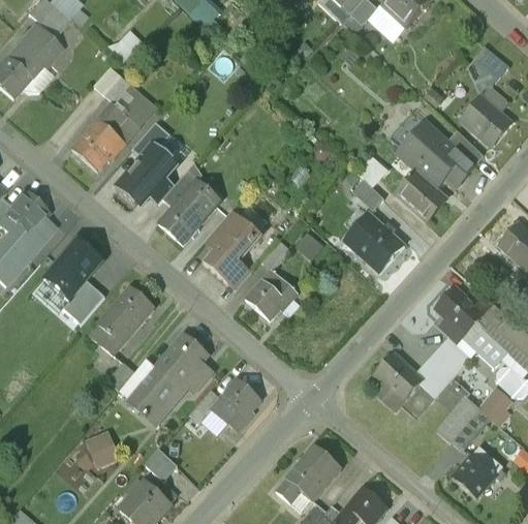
[(29,12),(55,35),(69,19),(49,0),(40,0),(29,12)]
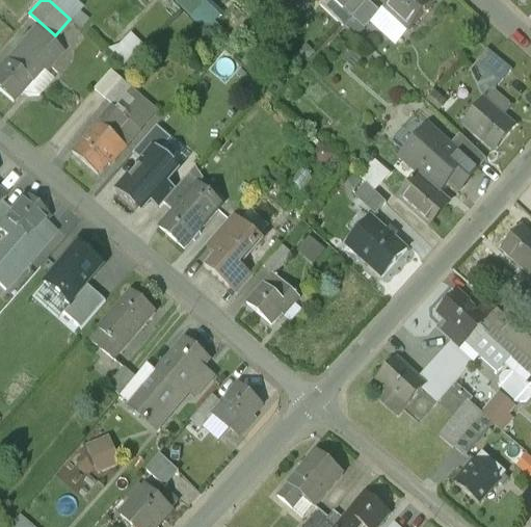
[(364,0),(351,14),(365,26),(380,8),(372,0),(364,0)]
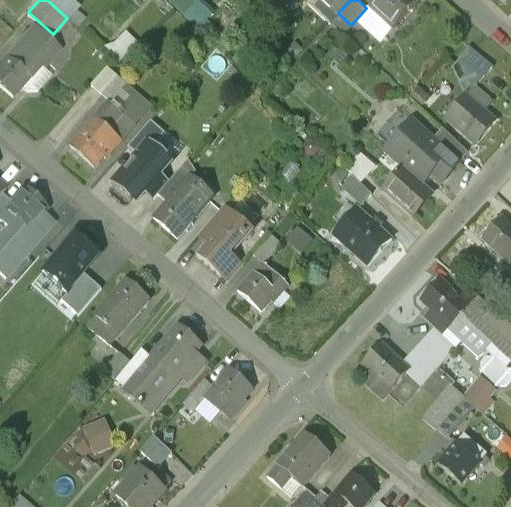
[(374,0),(370,4),(394,27),(418,0),(374,0)]
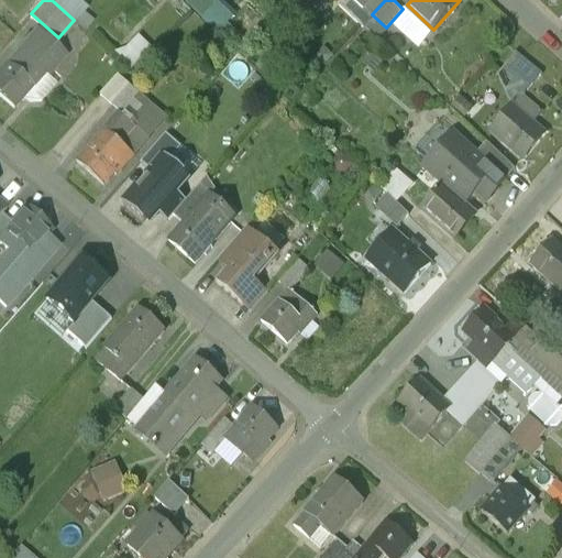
[(85,9),(76,19),(85,28),(95,18),(85,9)]
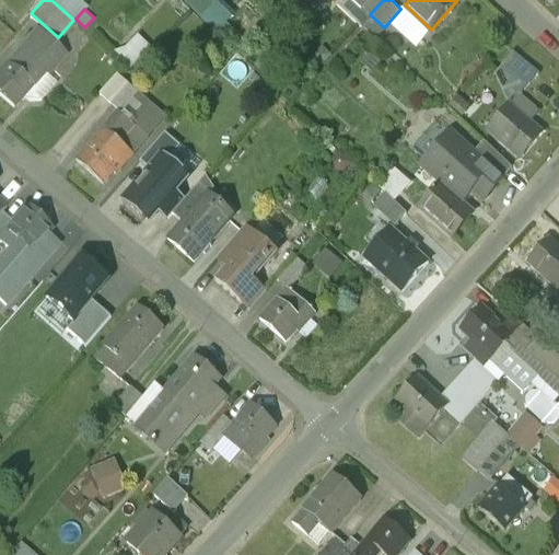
[(41,26),(8,61),(20,72),(30,61),(44,74),(67,49),(41,26)]
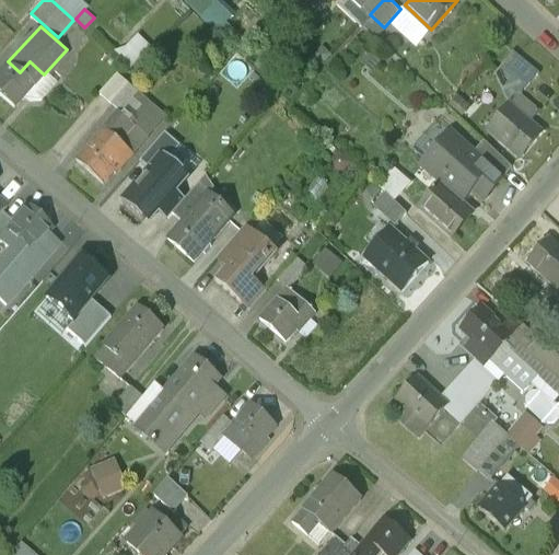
[(490,73),(515,94),(539,65),(514,44),(490,73)]
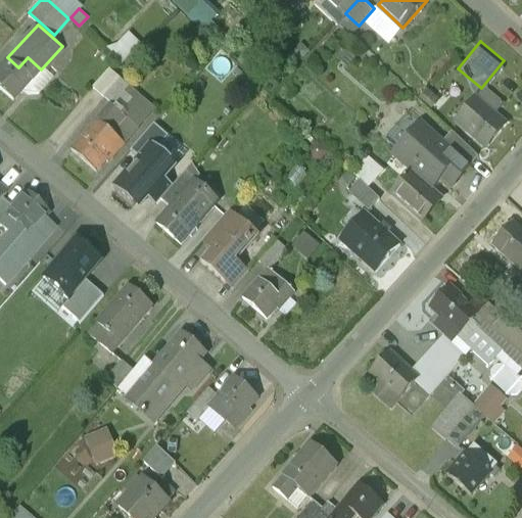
[(7,57),(0,64),(0,84),(13,96),(31,77),(18,67),(7,57)]
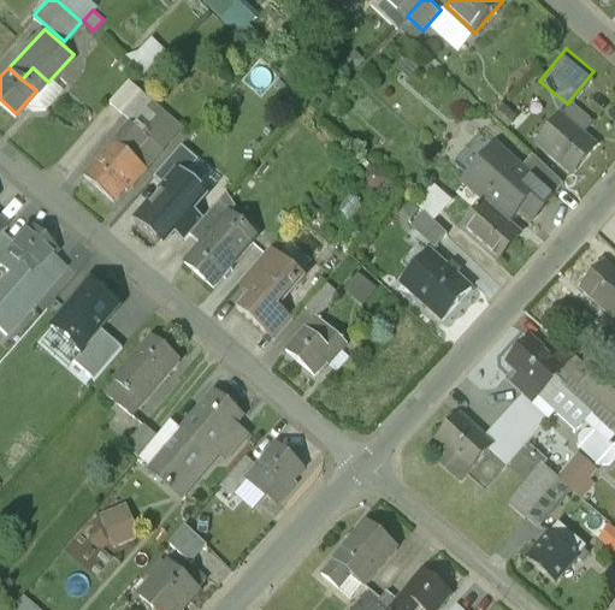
[(48,82),(33,67),(22,80),(36,90),(40,86),(42,88),(48,82)]
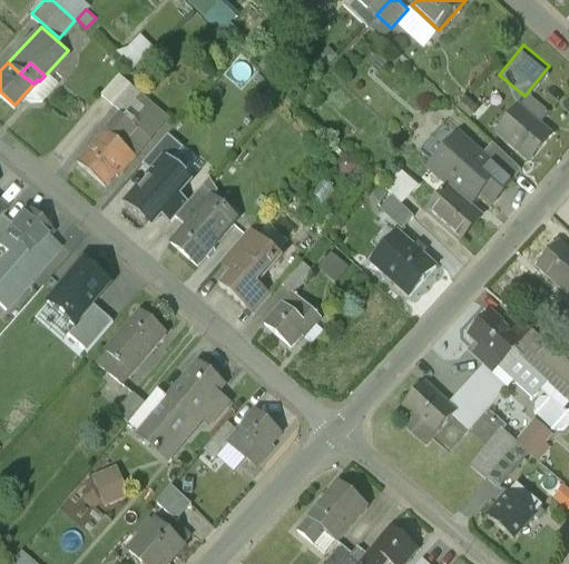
[(114,102),(131,81),(120,72),(102,92),(114,102)]
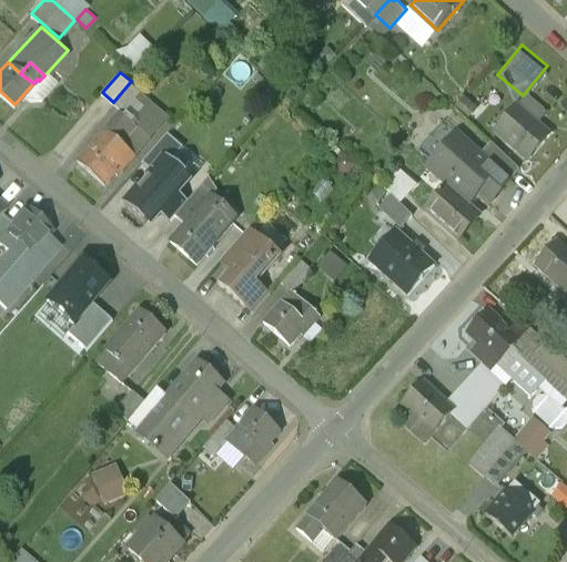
[(124,111),(137,122),(154,101),(131,81),(113,102),(124,111)]
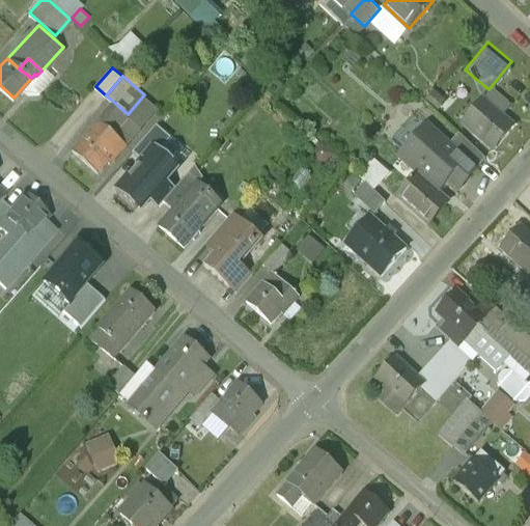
[(486,95),(474,110),(484,119),(495,107),(489,102),(491,100),(486,95)]
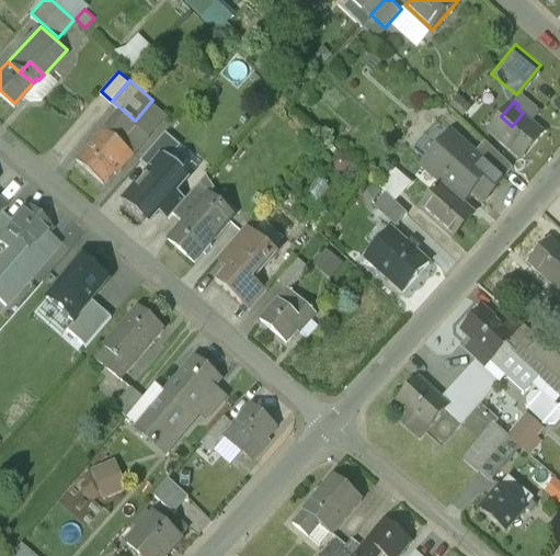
[(95,138),(109,149),(117,139),(135,121),(123,110),(95,138)]
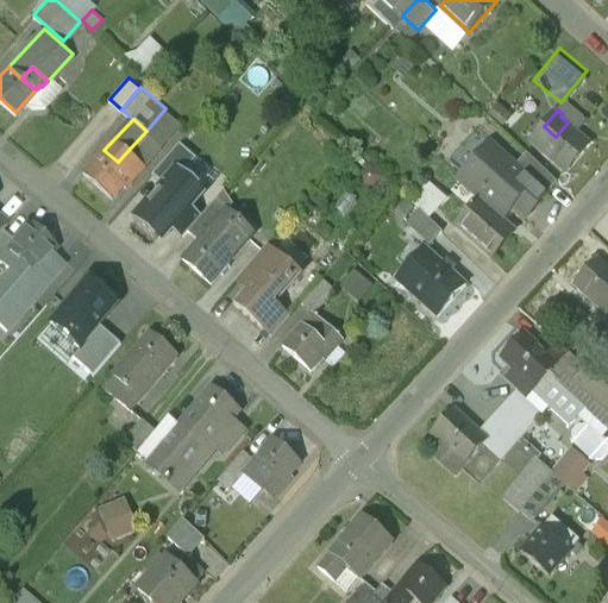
[(590,142),(568,123),(556,137),(543,151),(565,170),(590,142)]
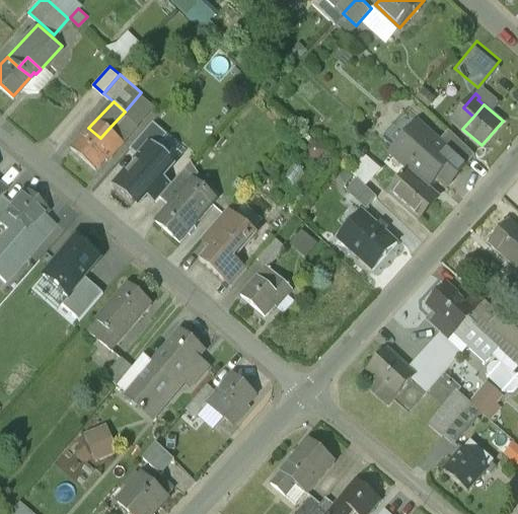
[(438,139),(418,120),(392,150),(411,166),(390,192),(420,218),(441,194),(431,185),(440,173),(450,182),(466,163),(439,139),(438,139)]
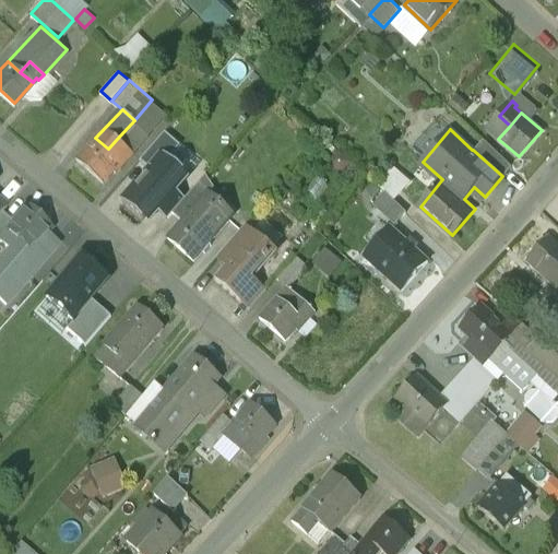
[(165,130),(141,158),(151,166),(164,151),(170,155),(180,143),(165,130)]
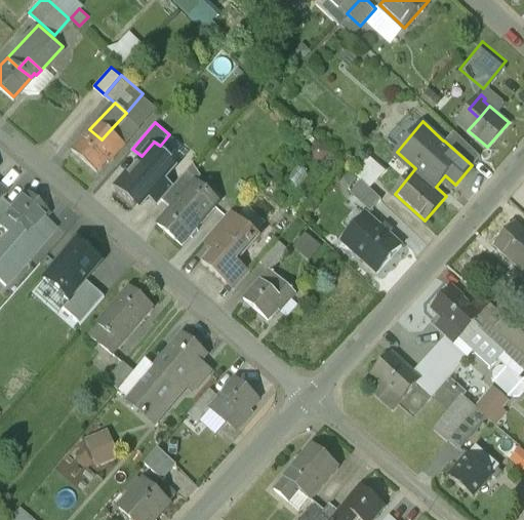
[(89,129),(73,149),(96,169),(114,151),(102,140),(89,129)]
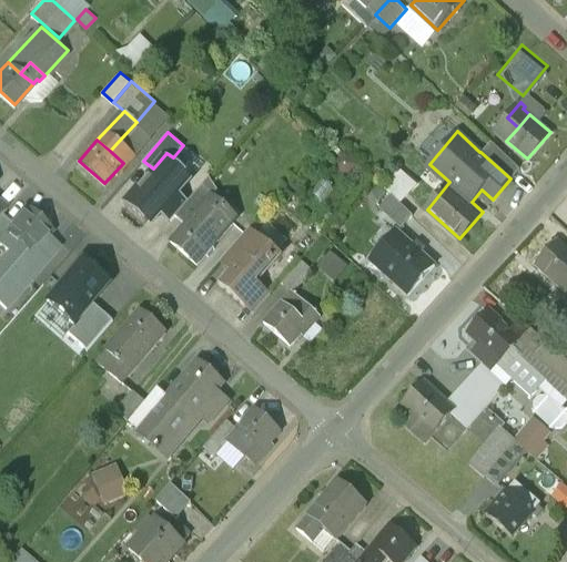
[(520,167),(492,140),(481,152),(510,179),(520,167)]
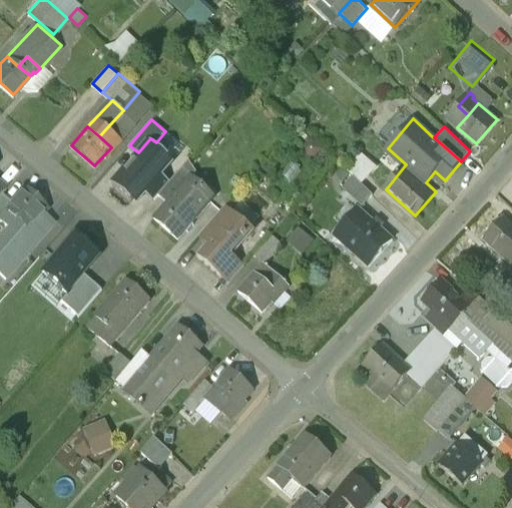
[(121,139),(107,127),(99,136),(111,147),(115,142),(117,144),(121,139)]
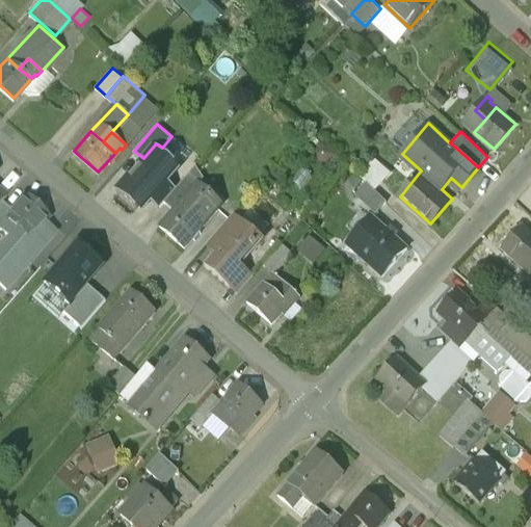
[(143,158),(116,189),(137,207),(147,195),(150,198),(167,178),(164,175),(177,161),(162,148),(156,143),(143,158)]
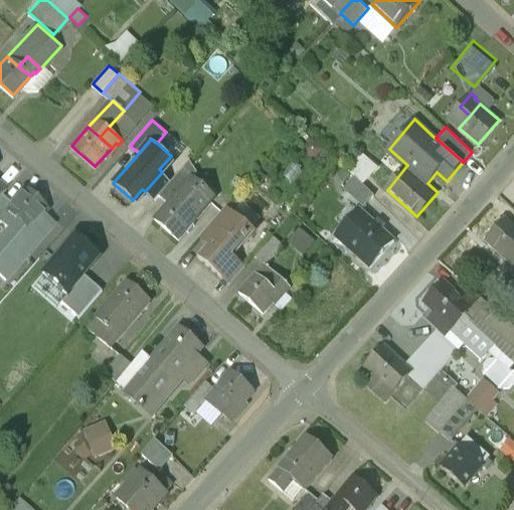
[(366,148),(347,168),(356,176),(363,183),(382,164),(366,148)]
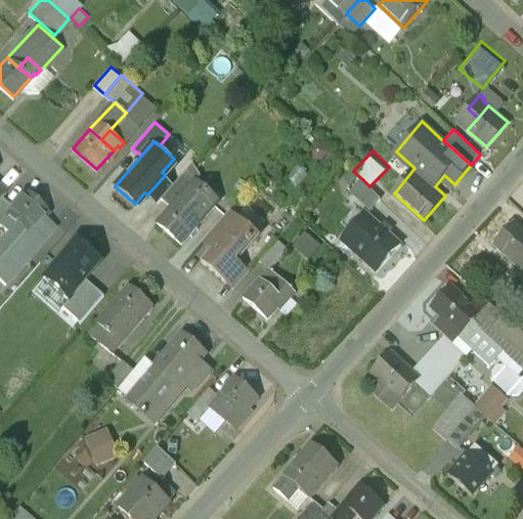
[(175,183),(163,198),(172,206),(191,183),(192,183),(197,179),(186,170),(175,183)]
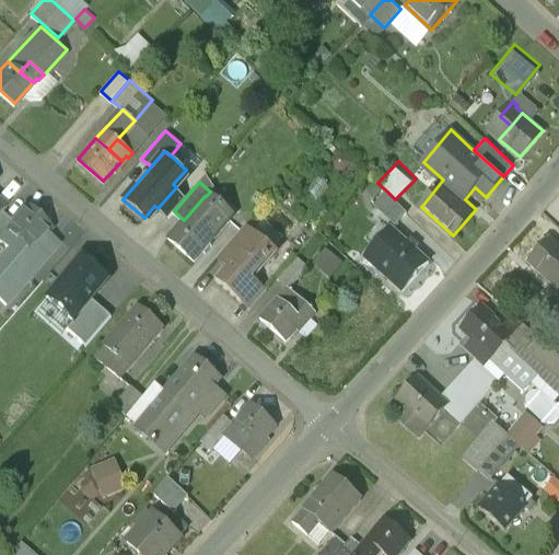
[(176,187),(158,208),(167,217),(174,211),(187,196),(176,187)]
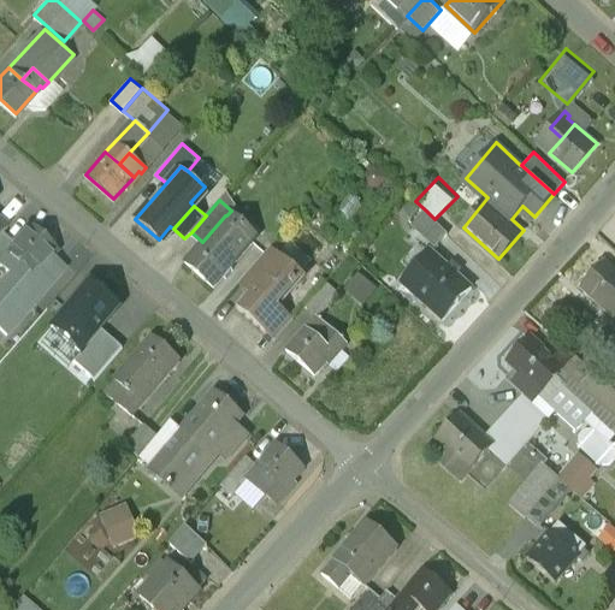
[(435,219),(426,211),(413,225),(437,247),(450,234),(435,219)]
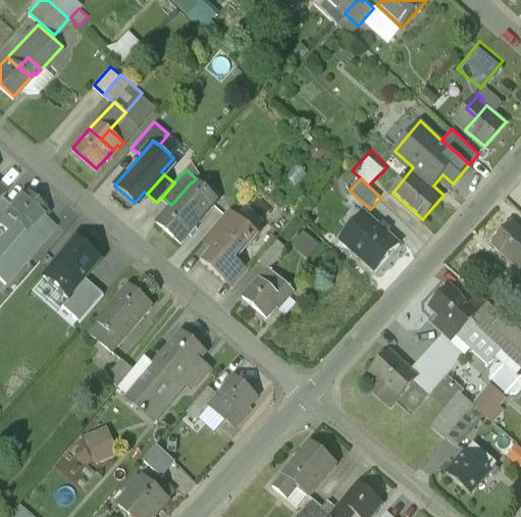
[(171,205),(157,221),(180,242),(214,203),(192,183),(191,183),(171,205)]
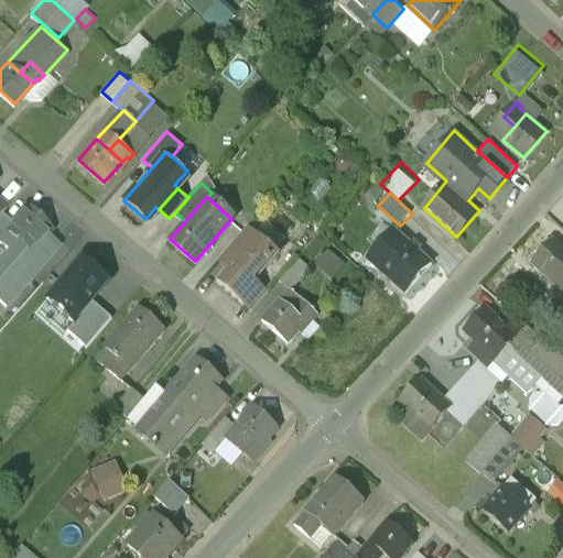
[(50,228),(24,206),(11,221),(6,227),(31,249),(26,255),(28,256),(24,261),(31,267),(49,248),(40,240),(50,228)]
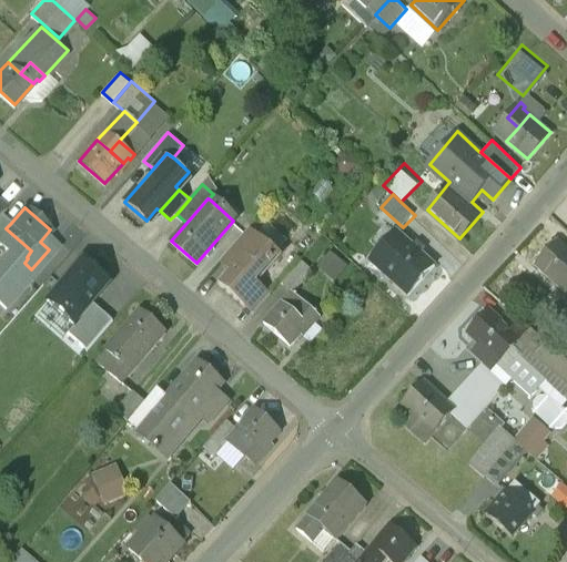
[(1,214),(0,215),(0,242),(24,263),(28,258),(27,257),(31,251),(6,228),(11,223),(1,214)]
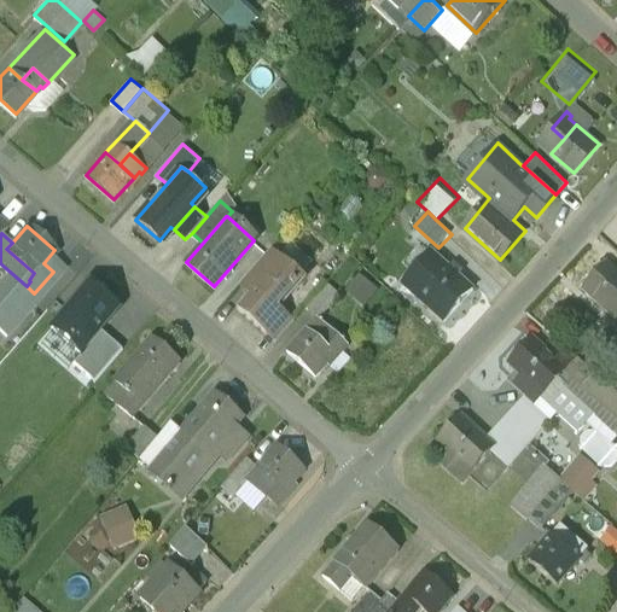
[(272,245),(243,278),(254,287),(238,306),(266,328),(284,308),(277,302),(292,284),(294,285),(298,280),(296,278),(302,272),(272,245)]
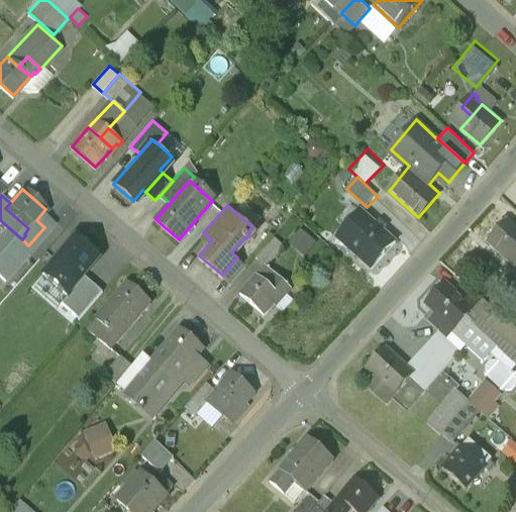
[(363,210),(337,236),(372,268),(396,241),(363,210)]
